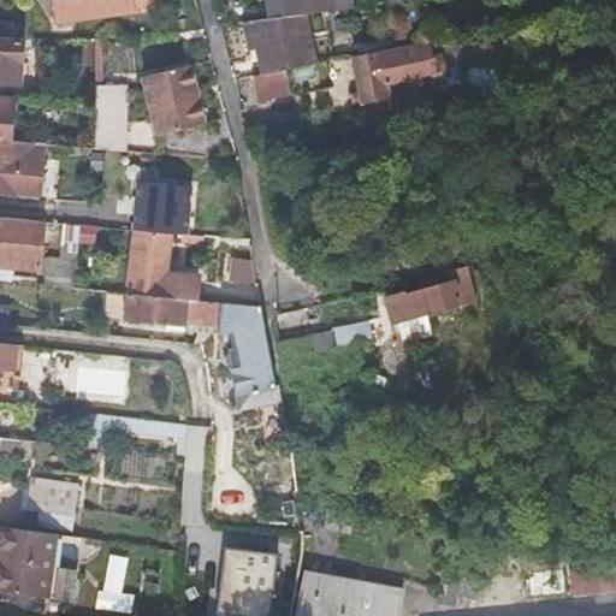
[(152,5),(150,0),(49,0),(53,21),(131,12),(132,9),(152,5)]
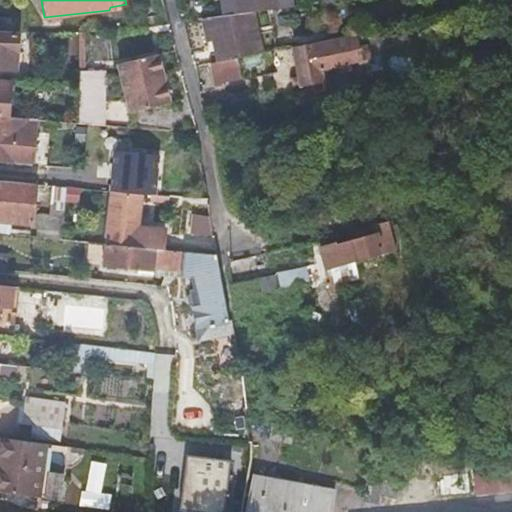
[(276,8),(274,0),(222,0),(224,15),(255,11),(276,8)]
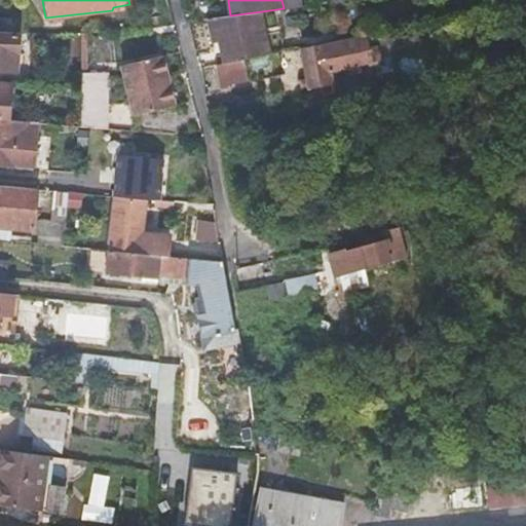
[(299,5),(298,0),(282,0),(284,8),(299,5)]
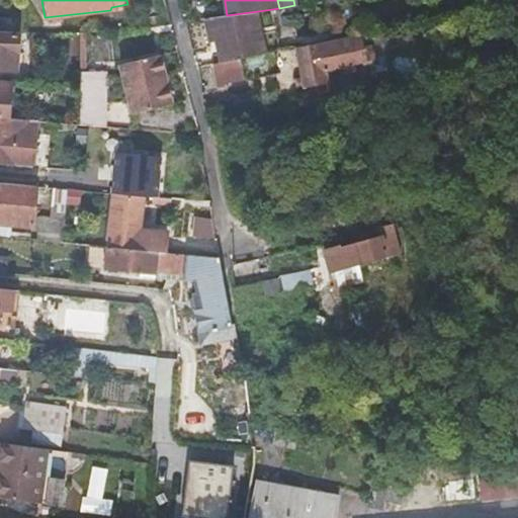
[(267,51),(258,11),(227,15),(212,18),(222,61),(241,57),(267,51)]
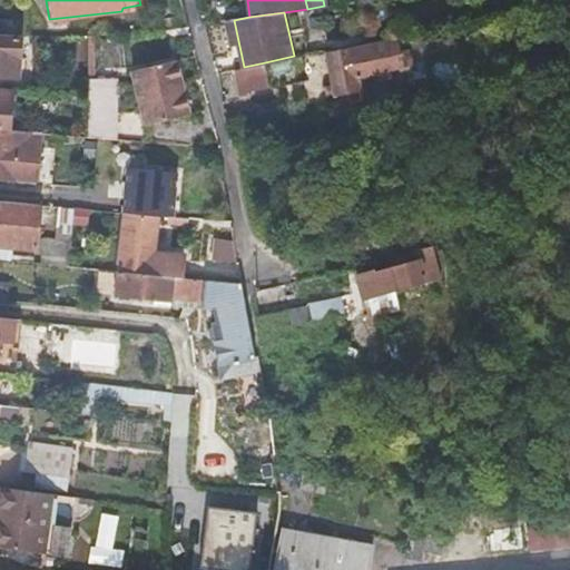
[(0,78),(20,80),(25,39),(15,39),(16,21),(0,20),(0,78)]
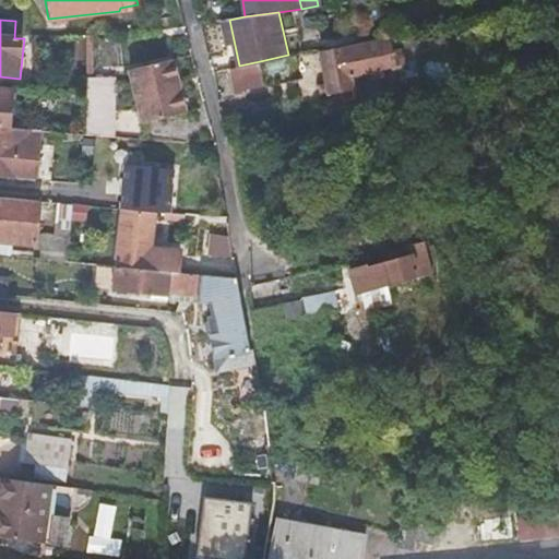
[(396,64),(389,35),(321,49),(330,83),(396,64)]
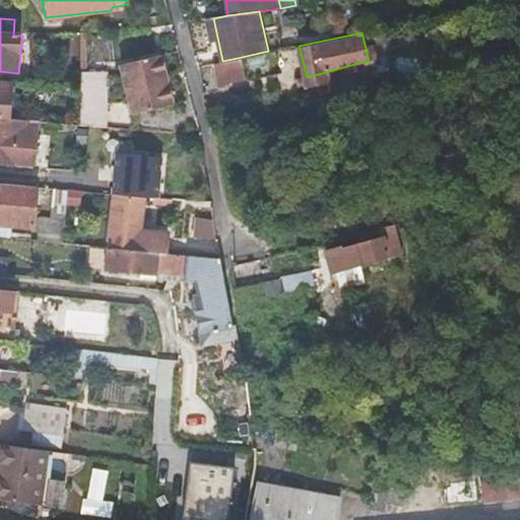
[(83,72),(82,34),(64,36),(62,82),(63,85),(83,87),(83,72)]
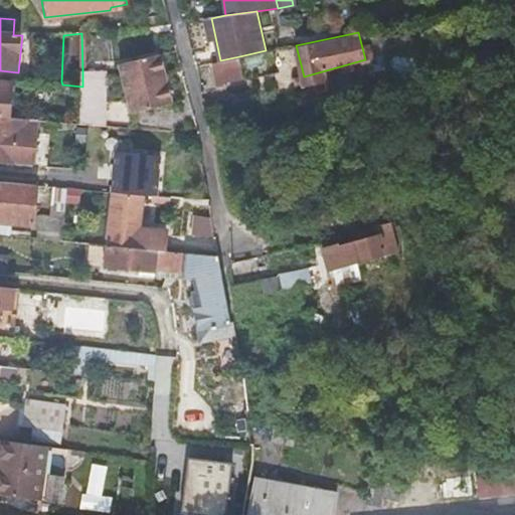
[(171,105),(162,55),(122,63),(132,112),(171,105)]
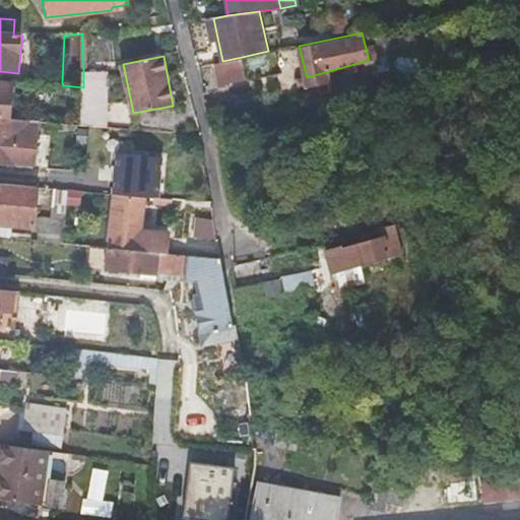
[(247,78),(242,57),(222,61),(213,63),(219,87),(229,85),(230,81),(247,78)]
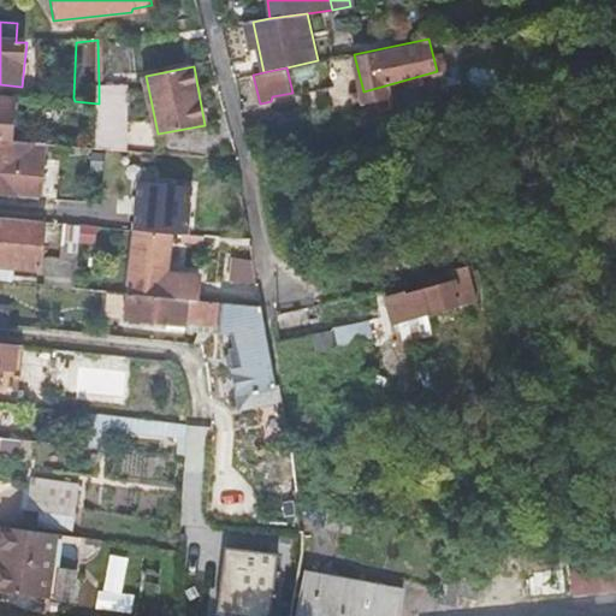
[(357,106),(440,87),(437,71),(363,92),(355,94),(357,106)]
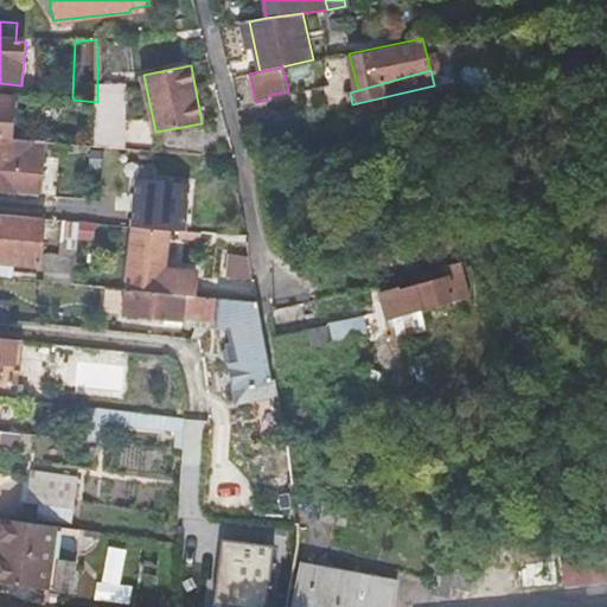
[(122,152),(128,87),(97,84),(97,102),(95,148),(122,152)]
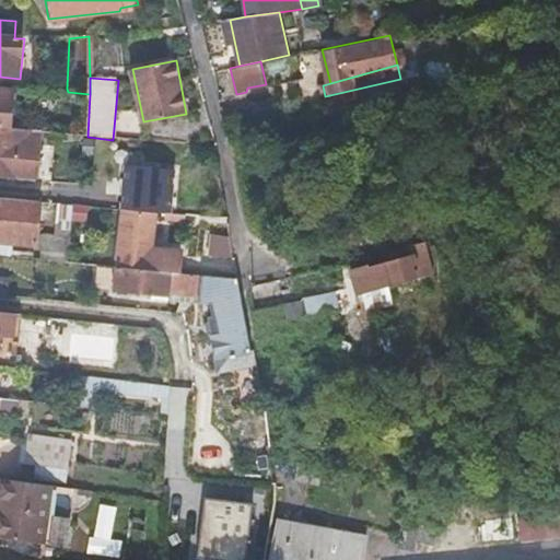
[(0,127),(10,129),(13,93),(0,92),(0,127)]
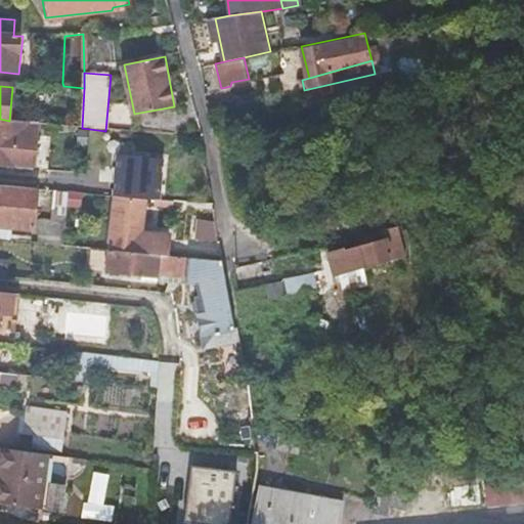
[(0,165),(37,168),(39,125),(0,122),(0,165)]
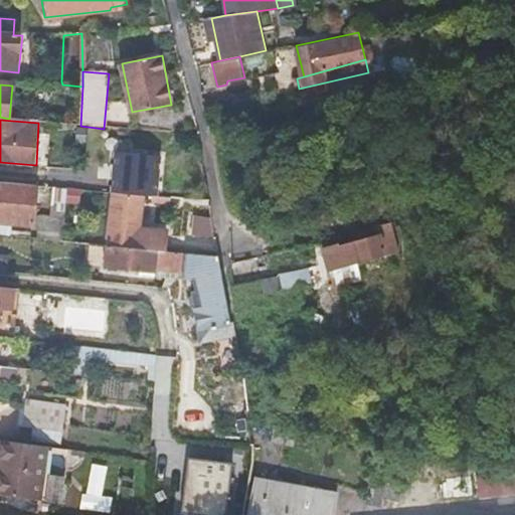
[(116,152),(113,194),(146,196),(161,197),(161,156),(116,152)]
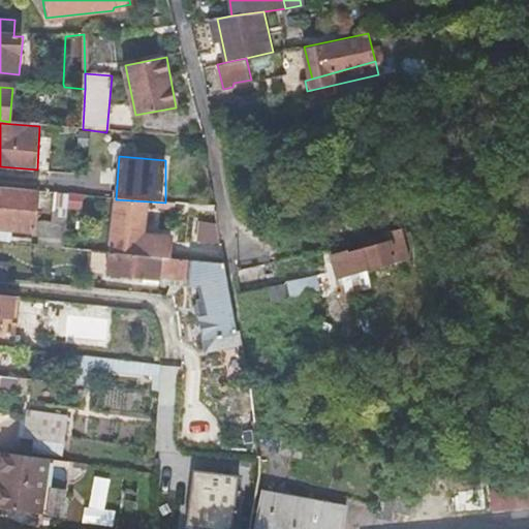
[(84,196),(85,180),(36,175),(34,192),(53,194),(67,195),(84,196)]
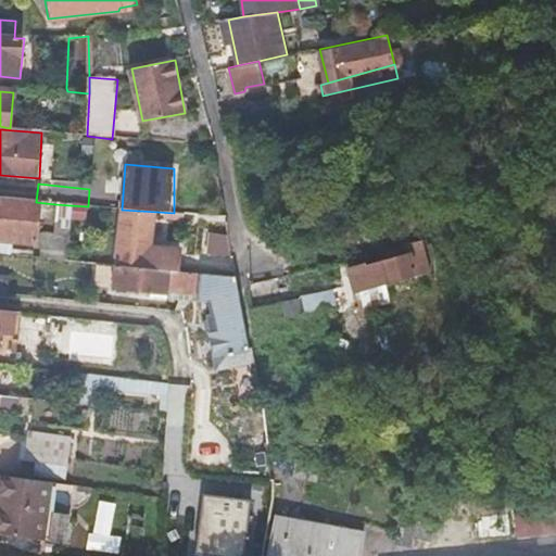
[(0,242),(34,245),(36,202),(0,199),(0,242)]
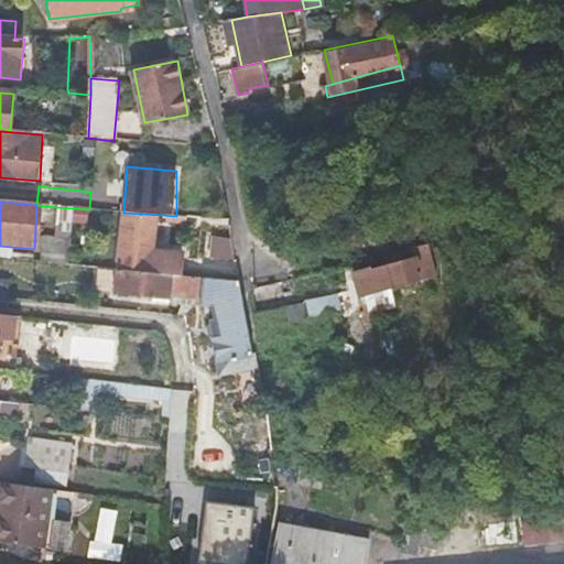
[(72,224),(72,208),(56,207),(55,221),(72,224)]
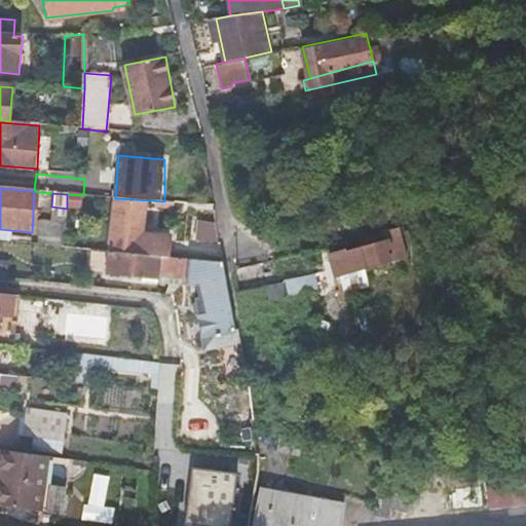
[(145,235),(149,200),(115,198),(110,252),(170,258),(172,237),(145,235)]
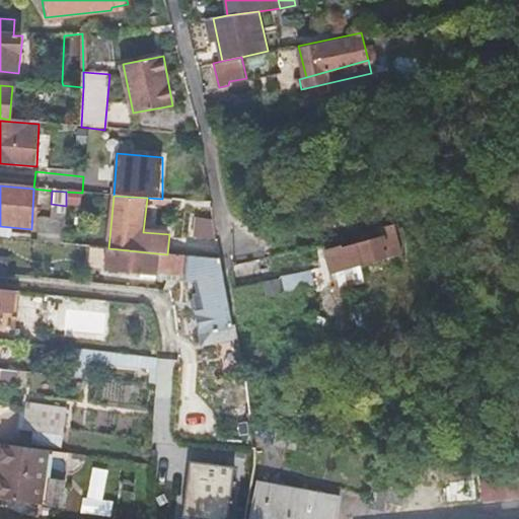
[(339,292),(366,285),(365,282),(361,269),(386,261),(379,238),(327,253),(339,292)]
